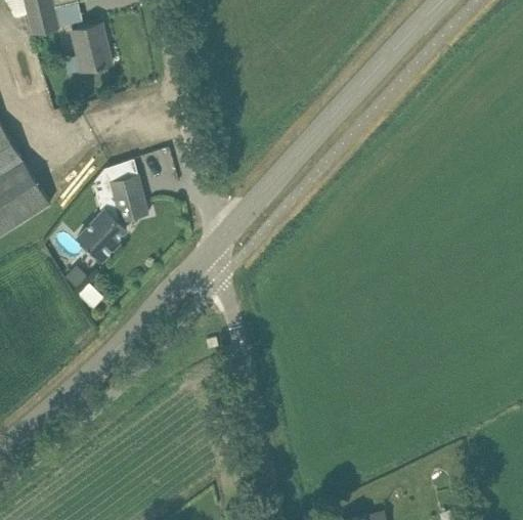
[(51,0),(24,0),(29,16),(54,9),(51,0)]
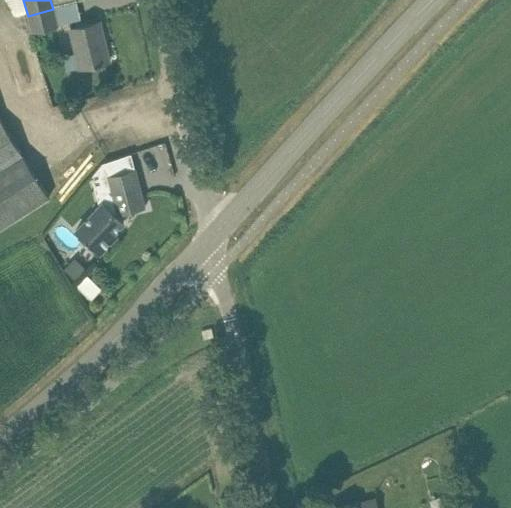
[(57,26),(53,9),(28,16),(33,32),(57,26)]
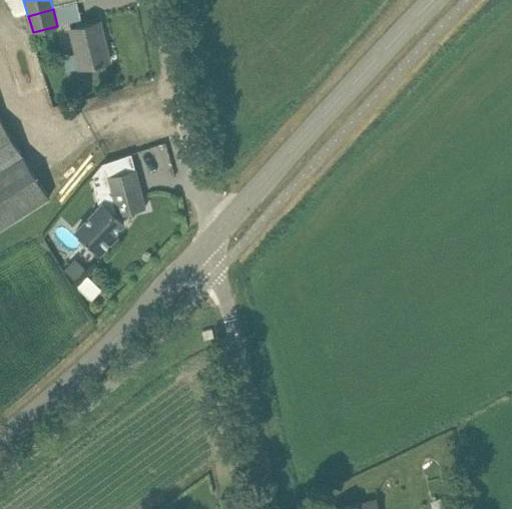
[(68,32),(78,71),(94,67),(95,68),(99,68),(98,66),(108,63),(99,24),(68,32)]
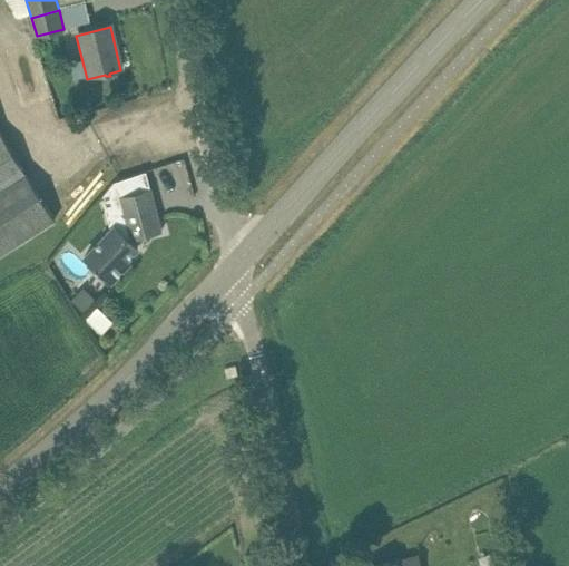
[(0,255),(55,222),(0,138),(0,255)]
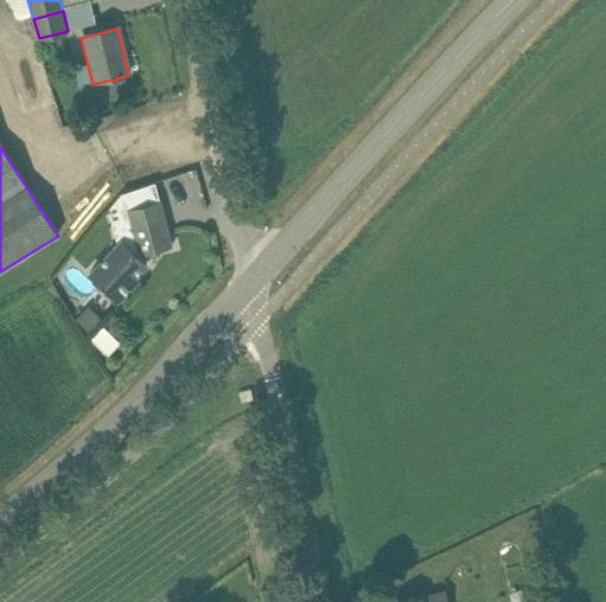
[(126,212),(132,235),(127,237),(122,242),(121,241),(88,275),(117,303),(138,282),(134,279),(146,267),(138,258),(171,249),(159,203),(126,212)]
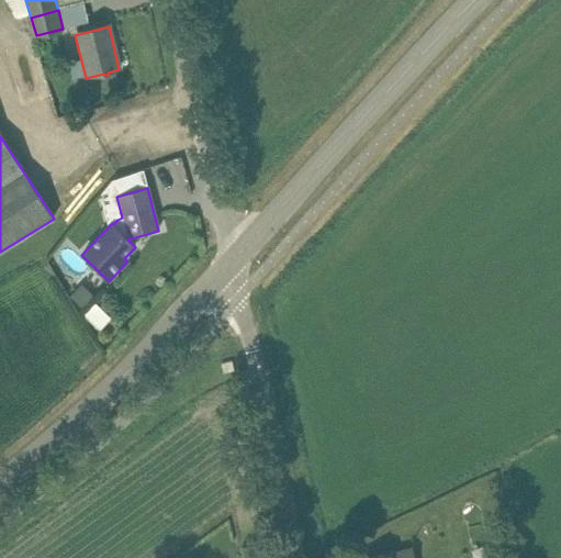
[(94,305),(82,317),(99,332),(110,320),(94,305)]
